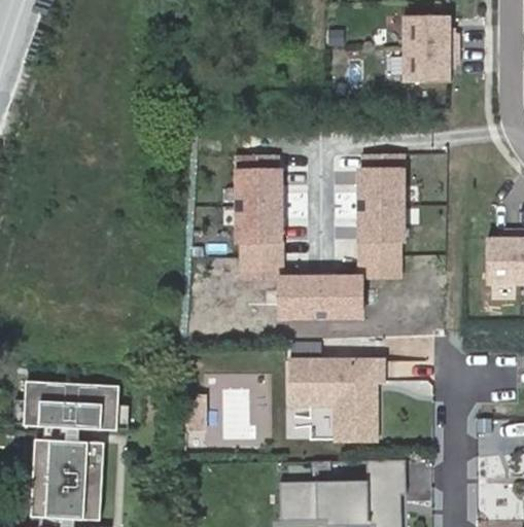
[(447,18),(394,16),(393,82),(447,81),(447,18)]
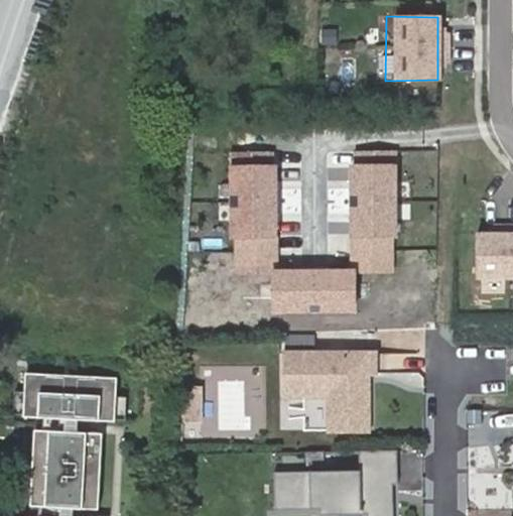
[(275,151),(230,151),(230,270),(275,270),(275,151)]
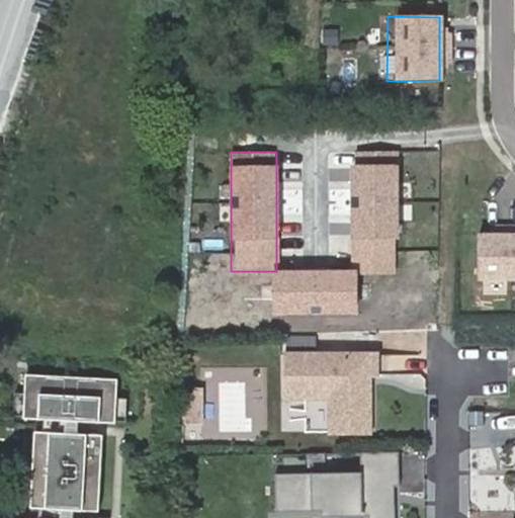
[(393,152),(351,152),(351,269),(359,269),(393,269),(393,152)]
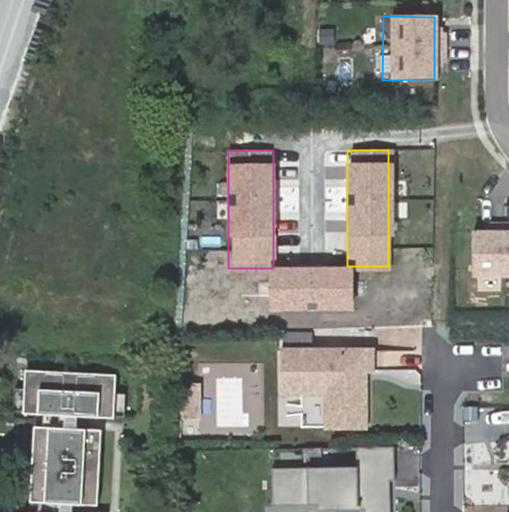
[(508,231),(465,231),(463,274),(508,275),(508,231)]
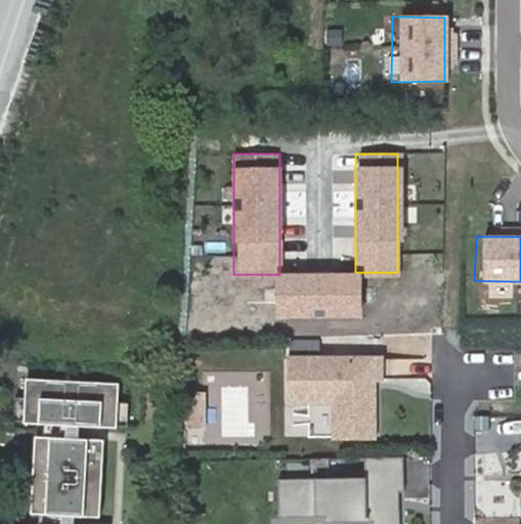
[(363,272),(279,274),(279,317),(364,316),(363,272)]
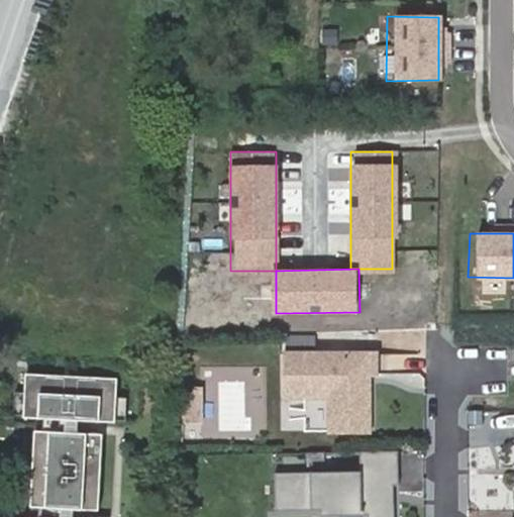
[(331,396),(331,430),(375,430),(375,375),(382,375),(382,348),(286,348),(286,396),(331,396)]
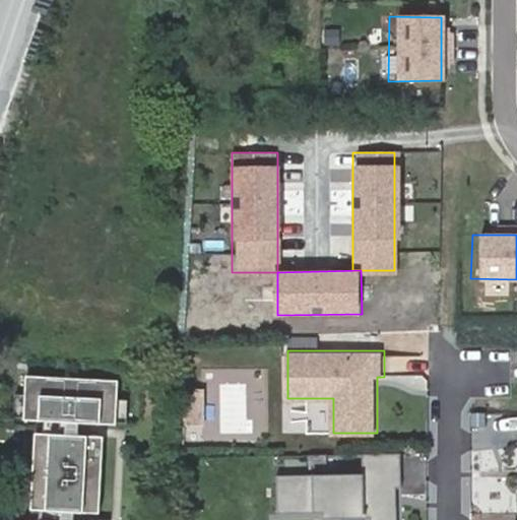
[(72,519),(73,511),(99,512),(103,438),(77,436),(78,421),(116,424),(119,380),(27,375),(24,418),(44,419),(44,433),(37,433),(33,508),(39,509),(38,519),(72,519)]
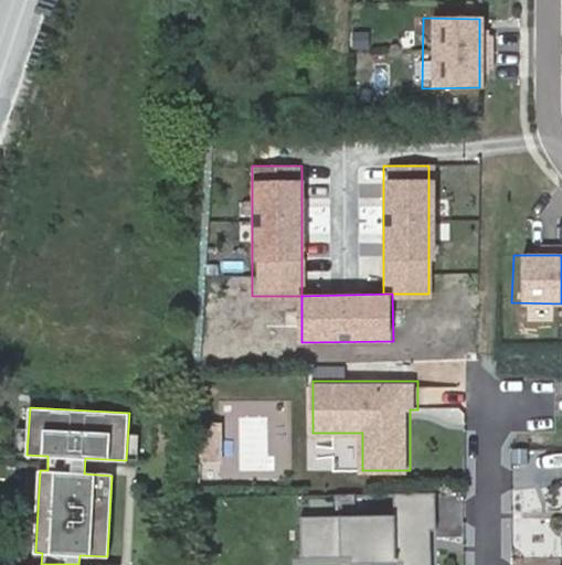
[(394,514),(298,515),(298,564),(432,564),(432,494),(394,496),(394,514)]
